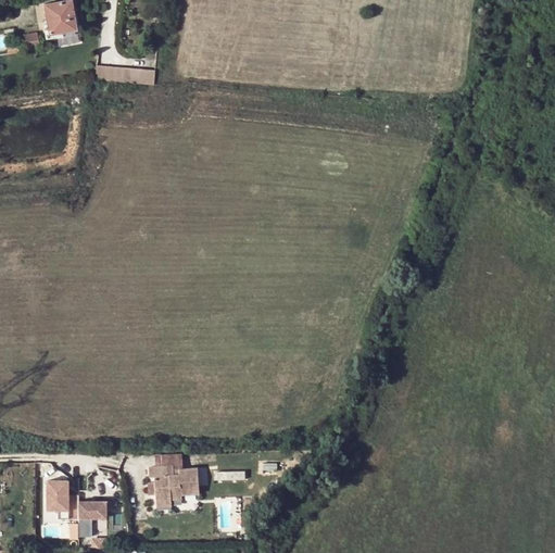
[(42,0),(48,32),(62,29),(61,25),(75,23),(71,0),(42,0)]
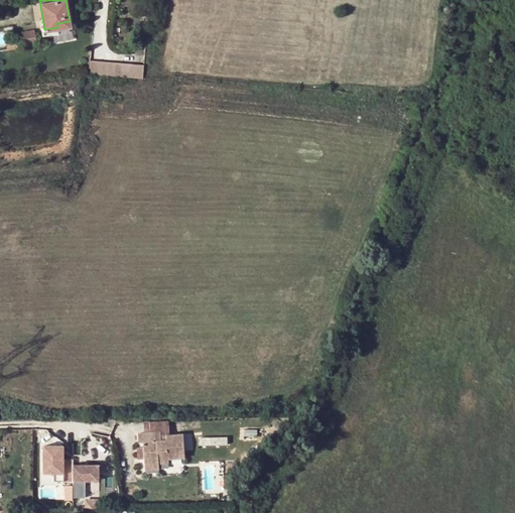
[(5,39),(7,46),(17,44),(16,38),(5,39)]
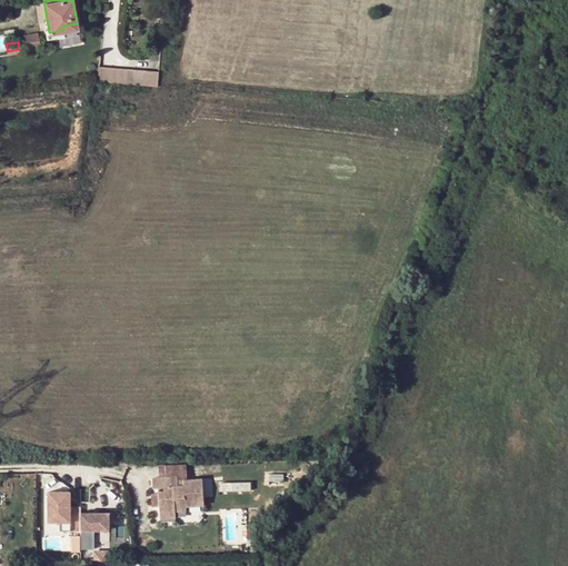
[(100,79),(159,83),(160,69),(101,63),(100,79)]
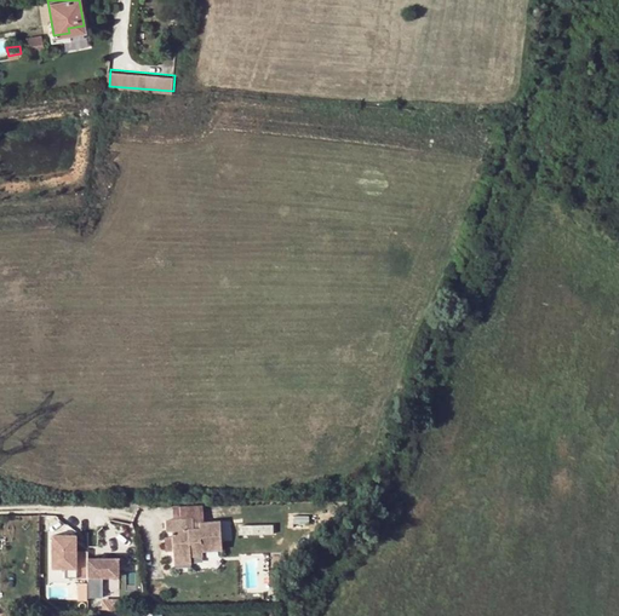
[(172,520),(191,519),(193,529),(200,528),(199,523),(201,523),(200,506),(171,508),(172,520)]
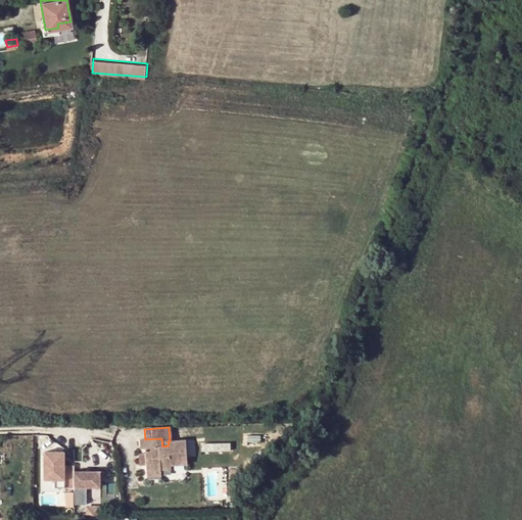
[(162,446),(161,438),(145,439),(140,440),(140,450),(145,448),(146,456),(147,467),(147,470),(161,469),(172,469),(171,464),(187,463),(186,439),(170,441),(168,441),(169,445),(162,446)]
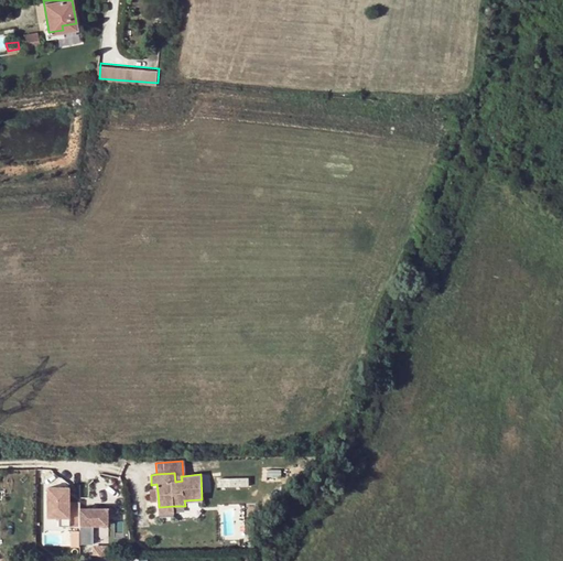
[(71,486),(49,485),(49,516),(60,516),(58,525),(80,525),(80,507),(80,499),(71,500),(71,486)]
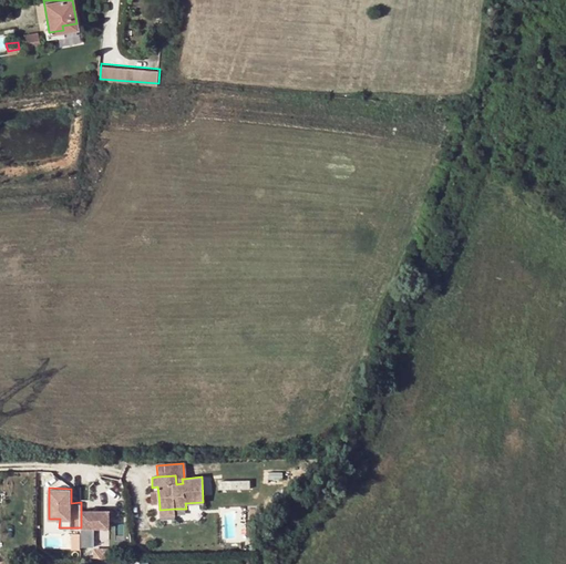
[(110,510),(81,510),(81,527),(81,545),(94,545),(94,526),(110,526),(110,510)]
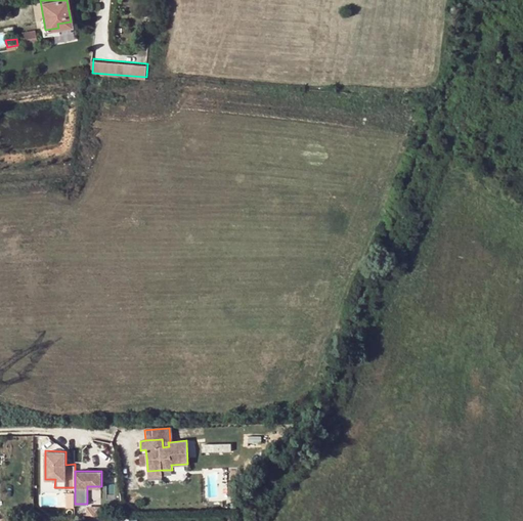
All buildings are outlined.
